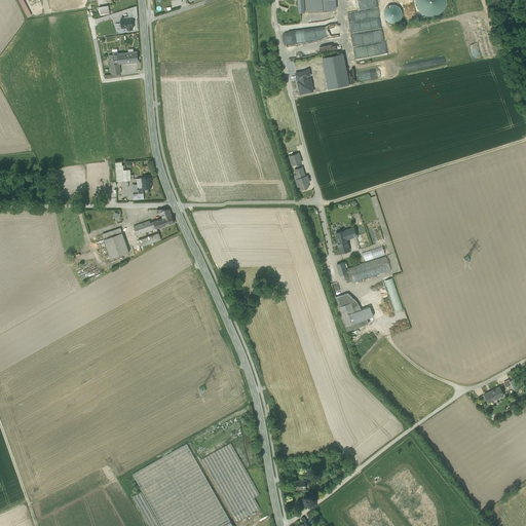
[(19,0),(27,15),(31,13),(23,0),(19,0)]
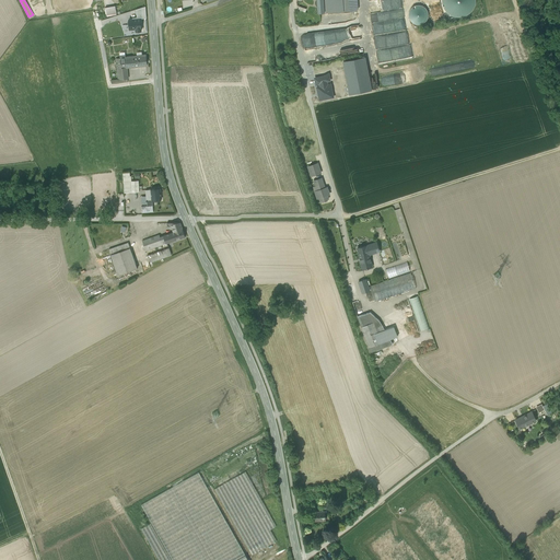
[(357,0),(349,0),(350,10),(358,9),(357,0)]
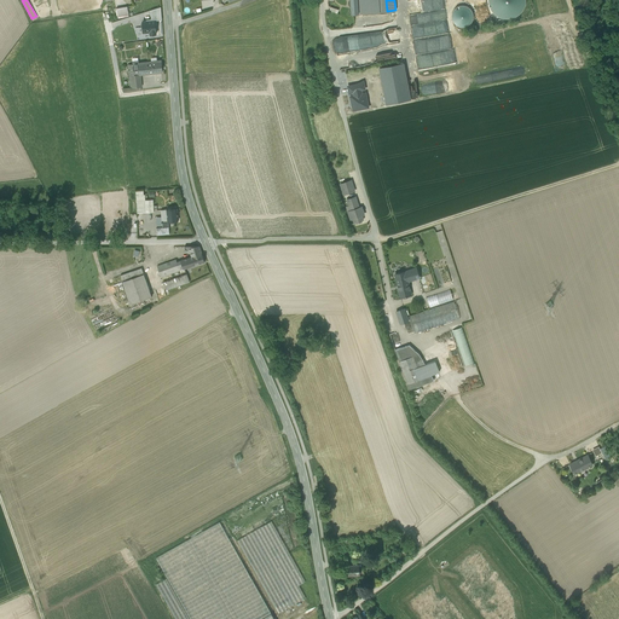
[(489,0),(490,6),(491,11),(495,15),(499,18),(504,19),(510,19),(515,18),(520,15),(524,11),(526,6),(527,0),(526,0),(489,0)]
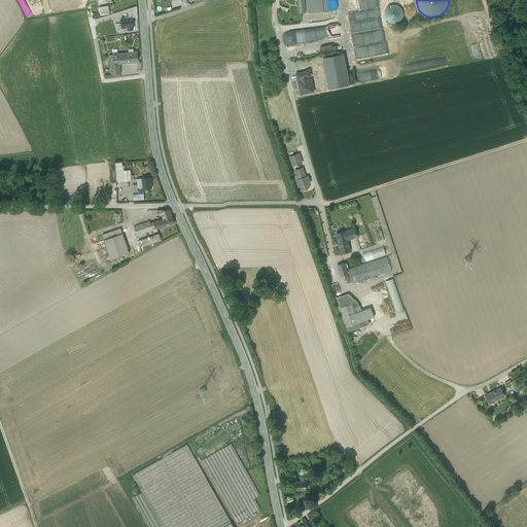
[(109,4),(100,5),(101,12),(110,11),(109,4)]
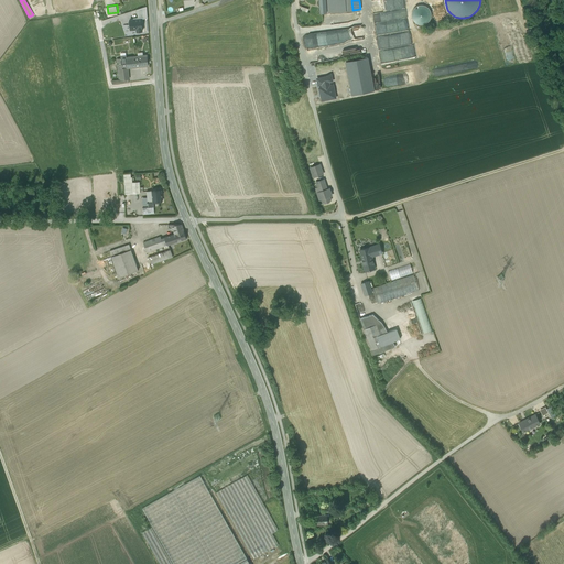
[(140,17),(149,15),(148,4),(138,7),(140,17)]
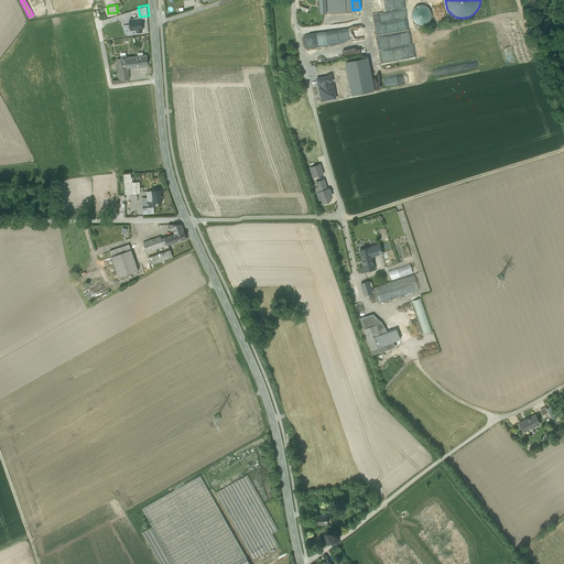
[(420,6),(419,6),(418,6),(416,7),(415,7),(414,8),(414,9),(413,10),(412,11),(412,12),(412,13),(411,14),(412,15),(412,17),(412,18),(412,19),(413,20),(414,22),(415,23),(416,23),(418,24),(419,24),(420,24),(422,24),(423,24),(424,24),(426,23),(427,23),(427,22),(429,21),(430,20),(431,19),(431,18),(431,17),(431,14),(431,13),(431,12),(431,11),(430,10),(429,9),(429,8),(427,8),(426,7),(425,6),(424,6),(423,6),(421,4),(420,6)]
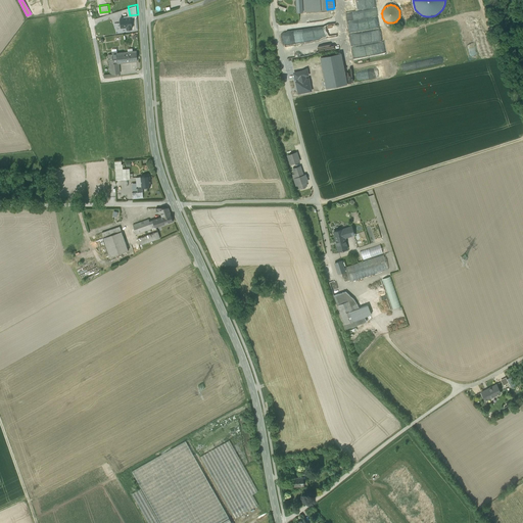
[(359,19),(359,11),(345,12),(345,19),(359,19)]
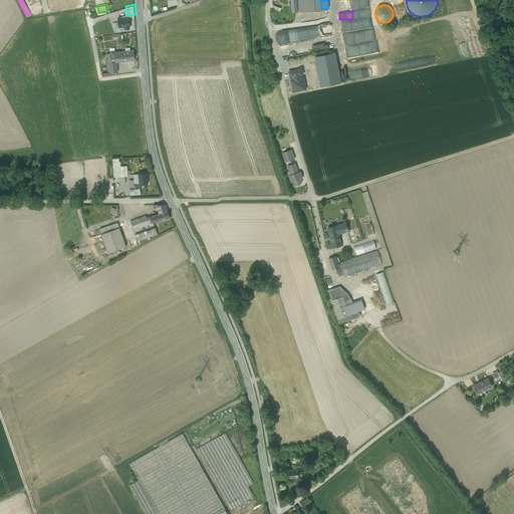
[(351,33),(353,43),(375,39),(373,29),(351,33)]
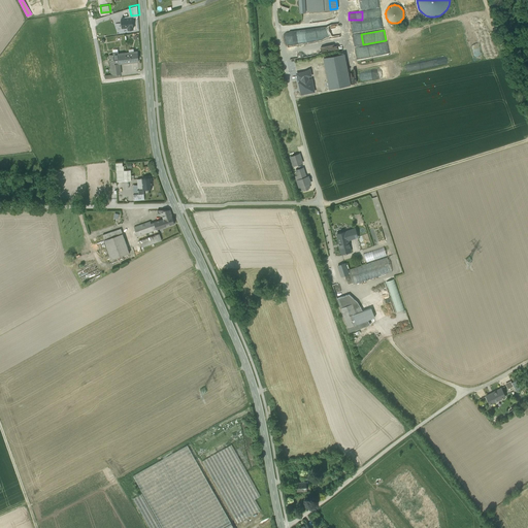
[(426,43),(461,38),(460,33),(426,37),(426,43)]
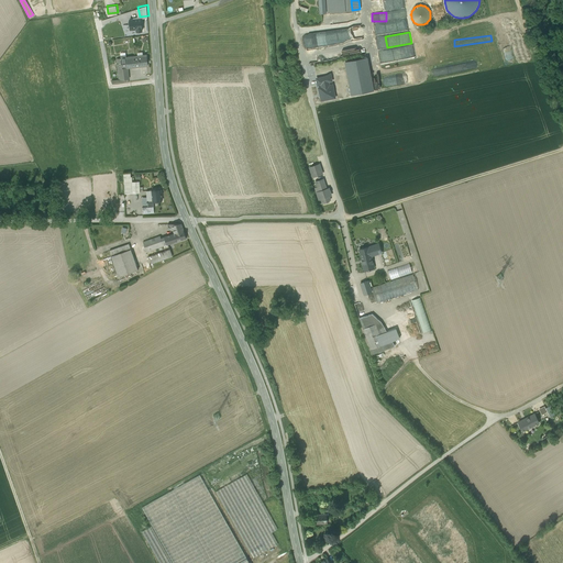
[(147,54),(131,56),(132,66),(148,64),(147,54)]
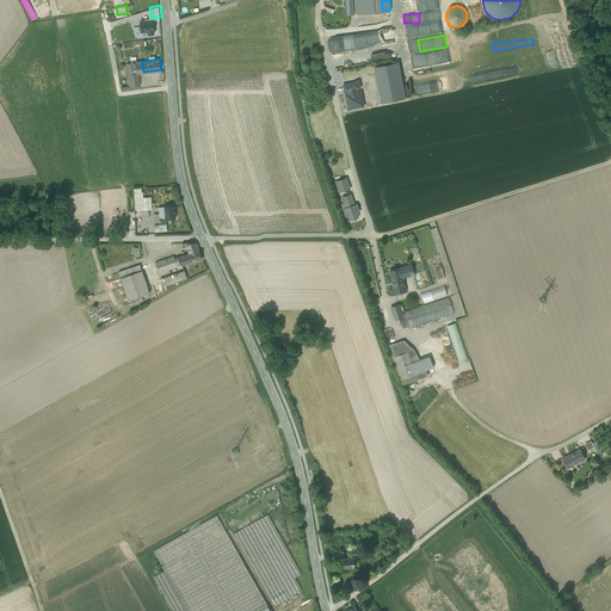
[(142,61),(128,62),(130,85),(140,84),(139,72),(143,72),(142,61)]
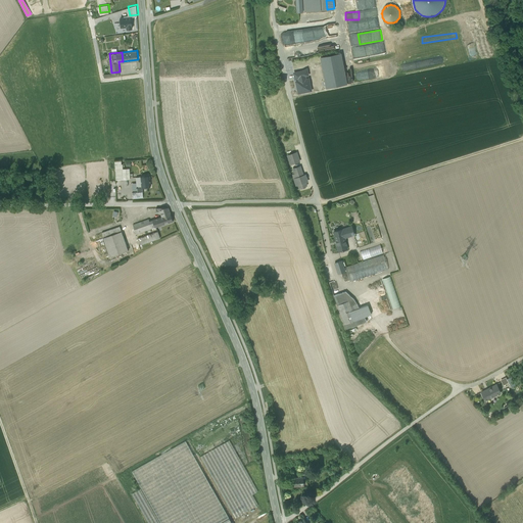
[(349,84),(343,53),(321,56),(327,88),(349,84)]
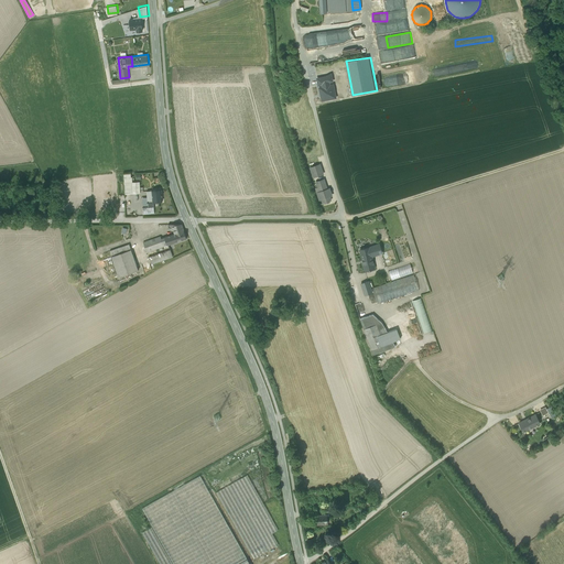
[(320,164),(311,167),(314,177),(323,174),(320,164)]
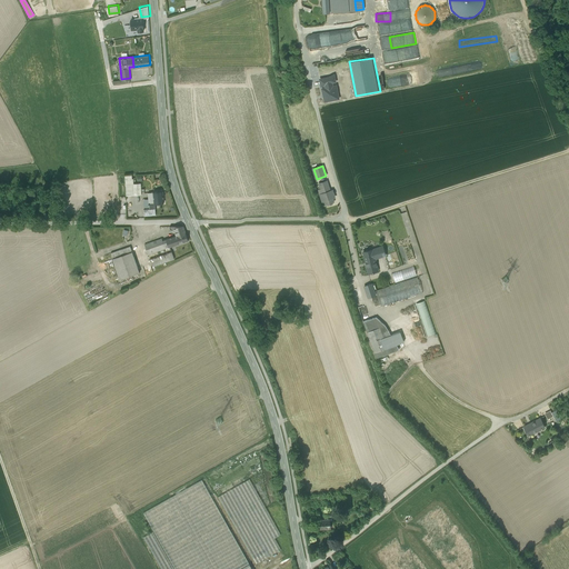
[(331,193),(327,181),(319,183),(321,189),(319,190),(322,201),(325,200),(326,205),(328,203),(328,205),(332,203),(332,202),(333,202),(332,198),(335,198),(333,193),(331,193)]
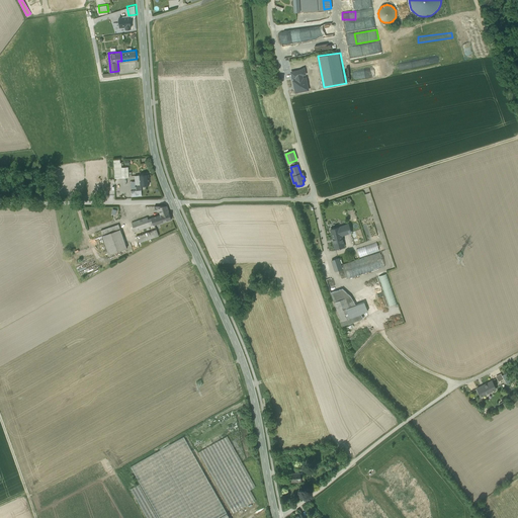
[(148,173),(136,174),(137,184),(142,183),(149,183),(148,173)]
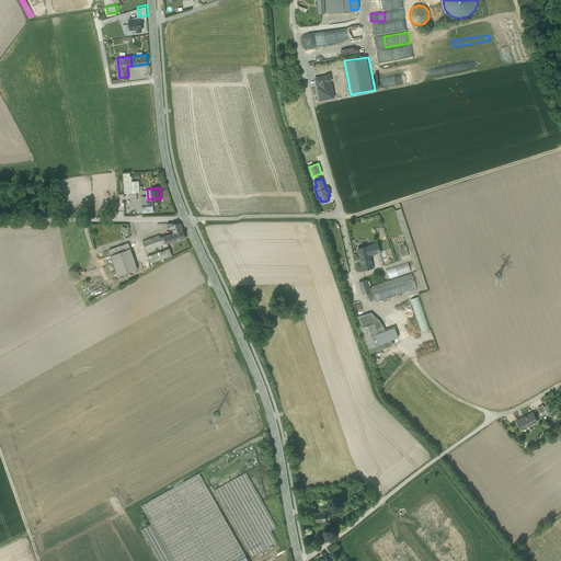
[(181,221),(171,221),(172,226),(173,230),(183,228),(181,221)]
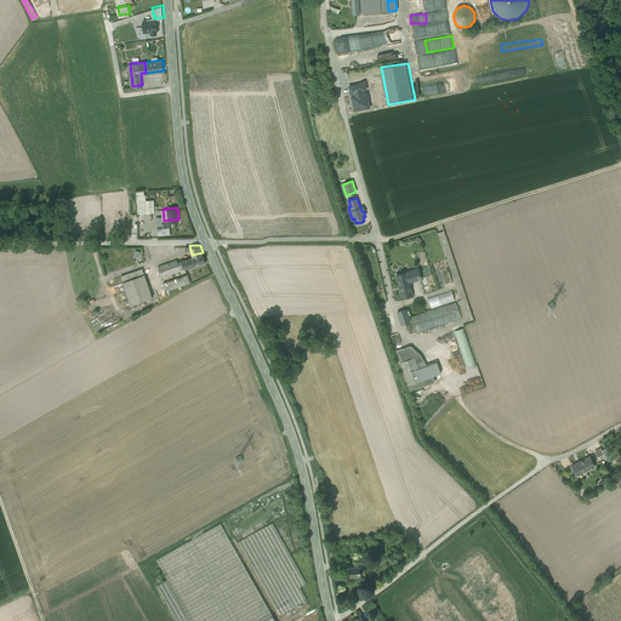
[(192,255),(191,256),(194,265),(206,260),(203,252),(192,255)]
